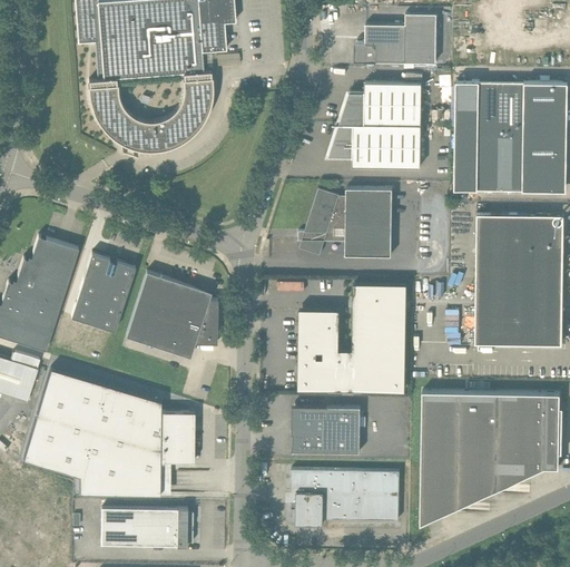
[(74,0),(78,46),(95,45),(97,81),(89,82),(89,88),(88,88),(89,95),(90,104),(92,111),(95,118),(99,126),(105,132),(110,137),(117,143),(124,147),(131,149),(139,152),(147,153),(155,153),(164,152),(172,149),(178,146),(186,142),(192,137),(198,132),(203,125),(207,117),(209,110),(212,103),(213,94),(213,86),(213,79),(212,79),(210,74),(204,74),(202,54),(226,51),(224,25),(235,23),(233,0),(74,0)]
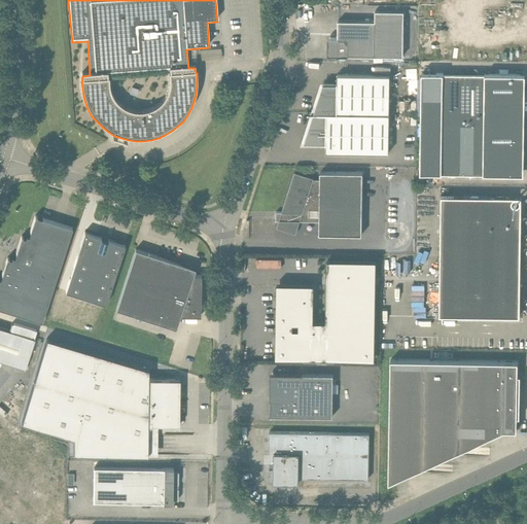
[(402,60),(403,14),(375,14),(375,25),(338,24),(338,41),(327,41),(327,59),(348,59),(402,60)]
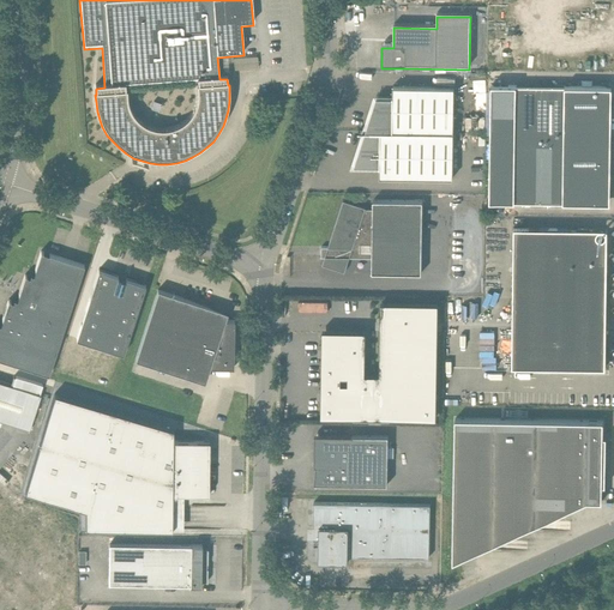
[(486,83),(475,83),(475,95),(487,94),(486,83)]
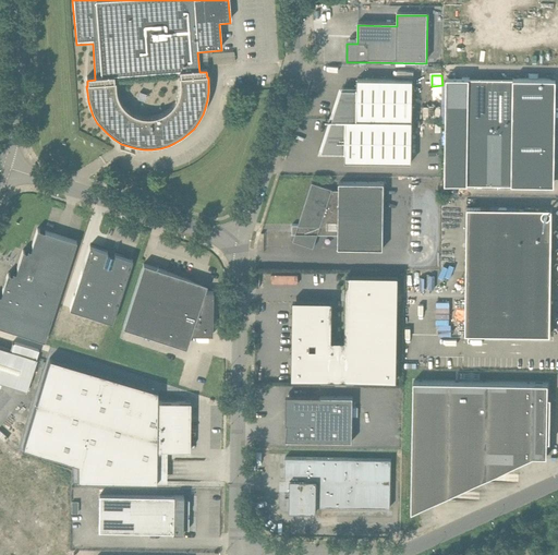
[(447,81),(446,136),(445,186),(471,188),(495,188),(518,188),(552,189),(554,189),(555,164),(555,139),(555,113),(556,83),(520,82),(497,82),(473,82),(447,81)]
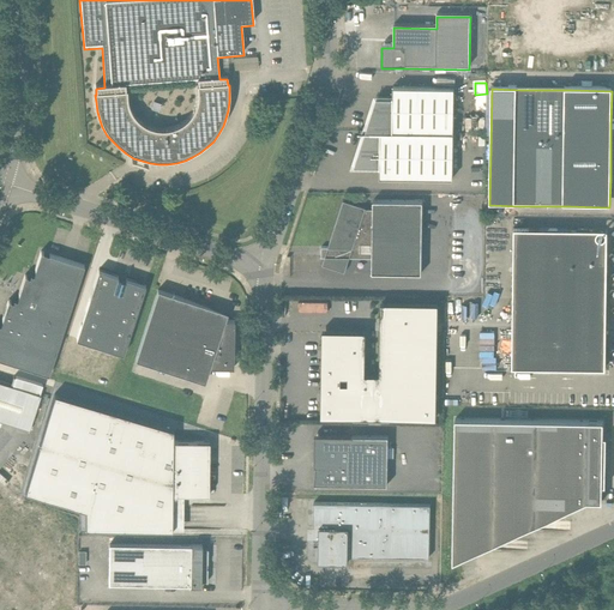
[(452,182),(453,137),(453,91),(392,90),(392,102),(375,101),(365,136),(354,170),(379,170),(379,181),(452,182)]
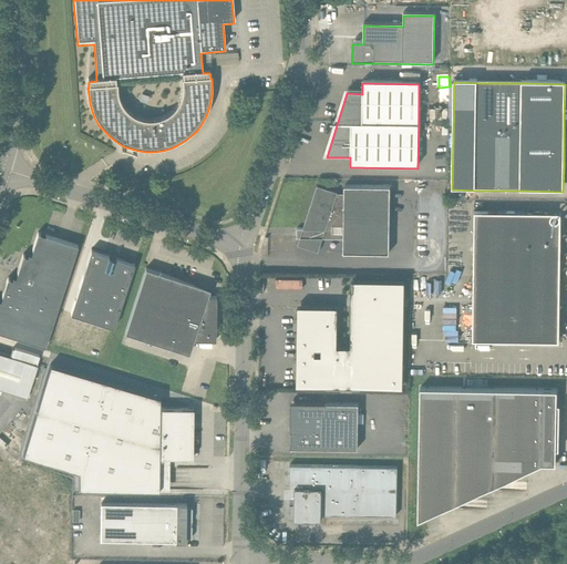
[(343,256),(389,256),(391,190),(344,188),(344,196),(338,196),(338,195),(317,188),(302,232),(297,232),(297,242),(299,242),(297,248),(318,255),(322,242),(343,242),(343,256)]
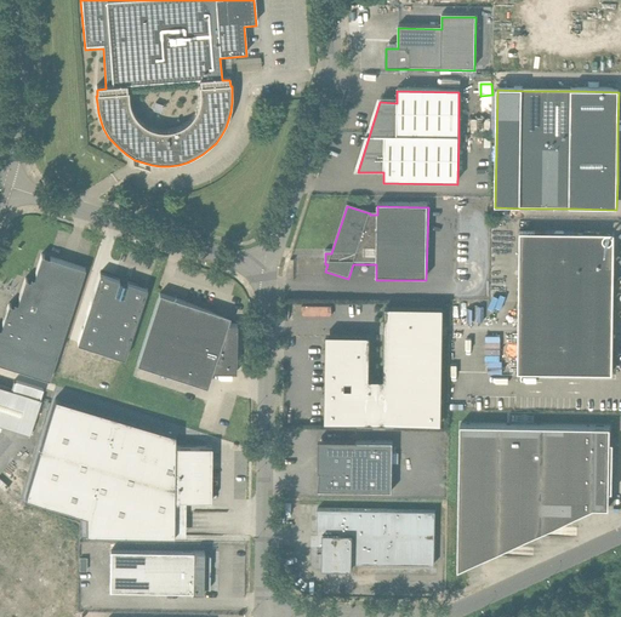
[(615,380),(616,239),(523,238),(520,378),(615,380)]
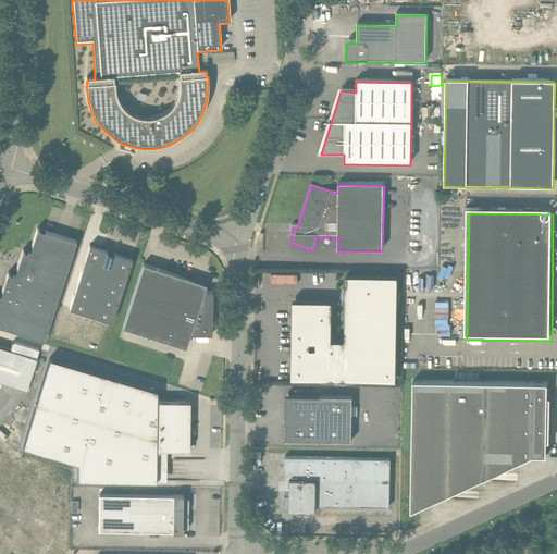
[(0,329),(45,344),(76,245),(37,232),(31,254),(27,253),(27,255),(23,254),(15,275),(13,275),(12,278),(8,275),(0,298),(0,329)]
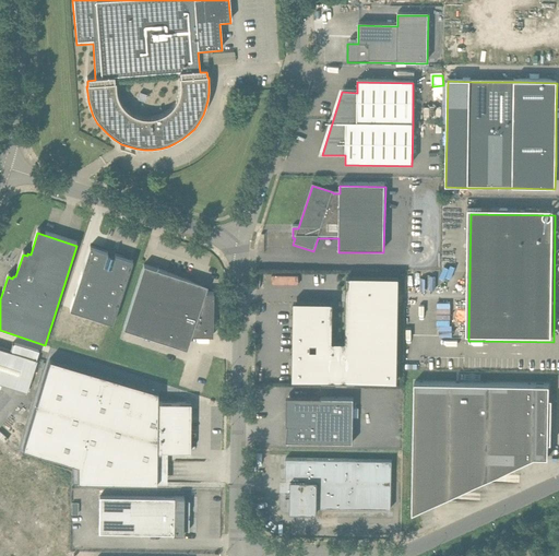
[(90,250),(70,312),(113,327),(132,263),(115,258),(115,259),(107,256),(90,250)]
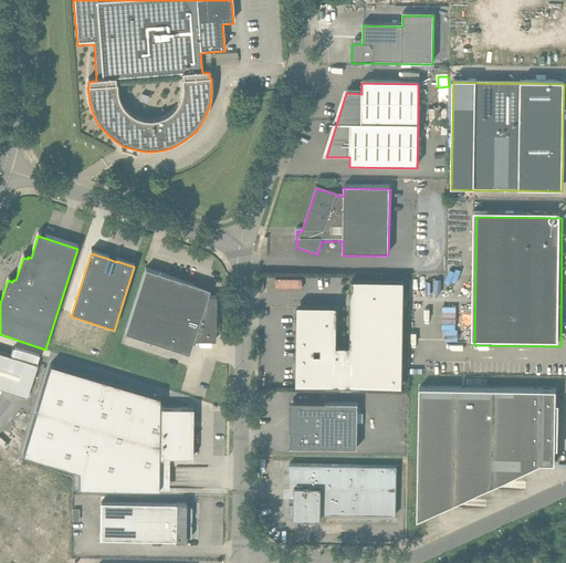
[(216,344),(216,311),(216,300),(194,299),(194,287),(146,271),(125,335),(184,355),(187,343),(216,344)]
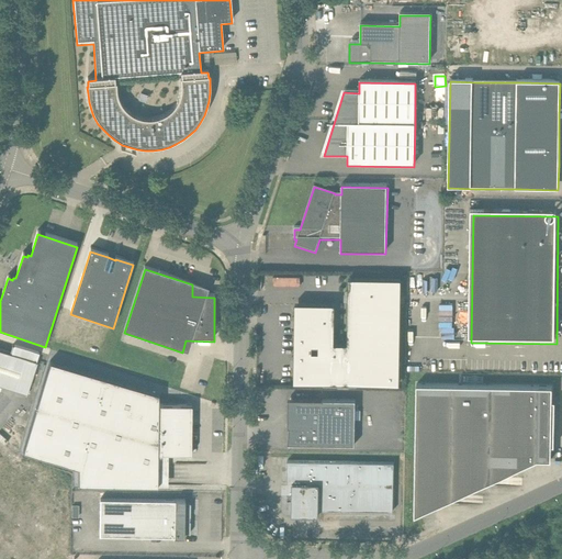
[(274,277),(274,288),(301,288),(301,277),(274,277)]
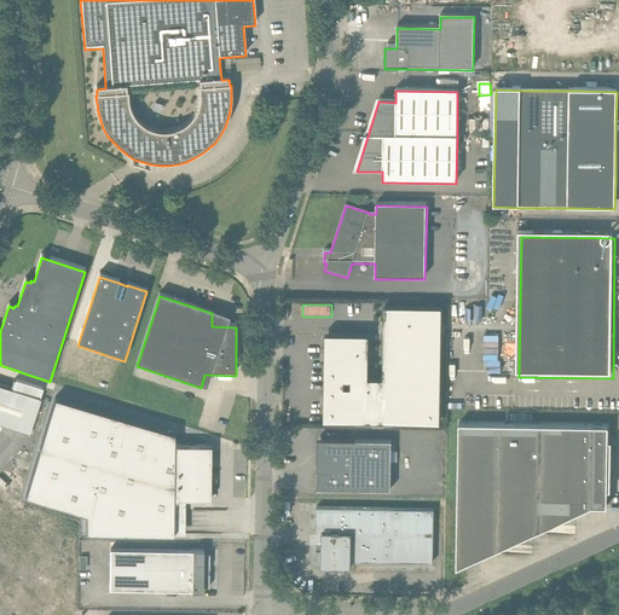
[(325,337),(324,424),(440,425),(441,309),(383,309),(383,354),(382,381),(368,381),(369,337),(325,337)]
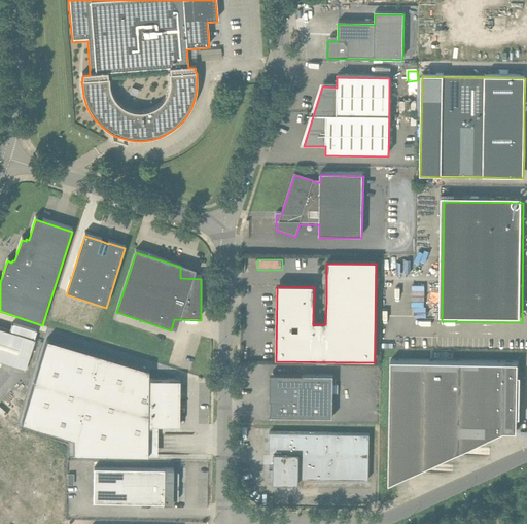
[(34,342),(37,334),(13,326),(10,335),(0,330),(0,364),(25,373),(35,343),(34,342)]
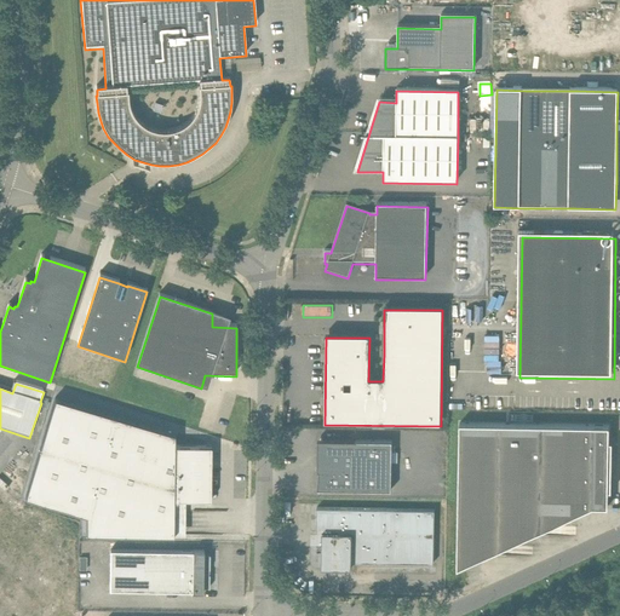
[(206,450),(174,449),(174,437),(55,402),(26,501),(86,519),(86,537),(173,539),(174,504),(206,504),(211,504),(212,450),(206,450)]
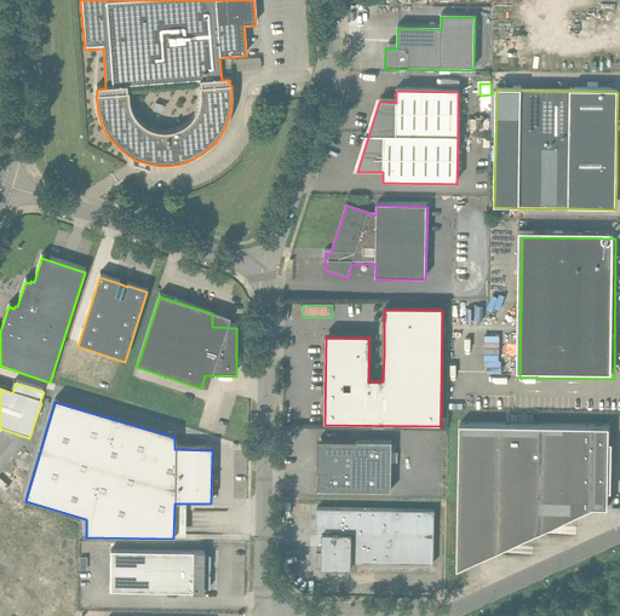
[(457,573),(593,511),(608,511),(608,495),(610,495),(612,445),(609,445),(609,430),(459,427),(457,573)]
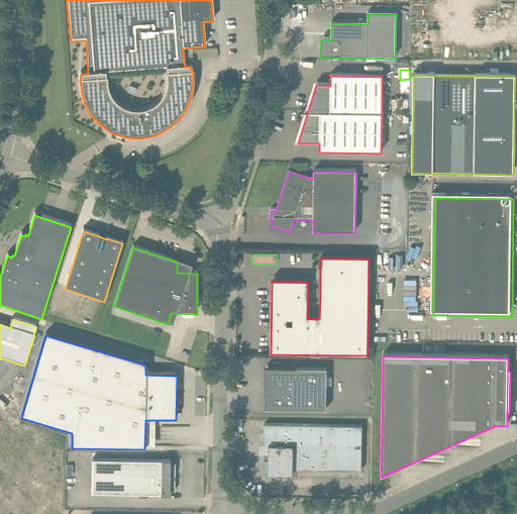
[(269,371),(265,411),(326,412),(327,371),(269,371)]
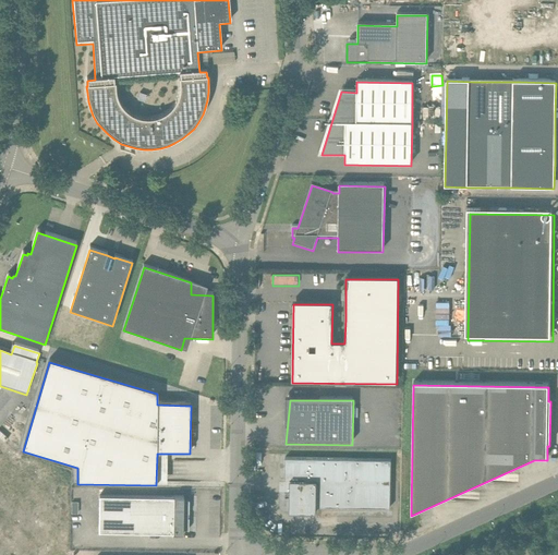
[(284,461),(284,483),(290,483),(289,515),(316,515),(316,509),(390,511),(390,463),(284,461)]
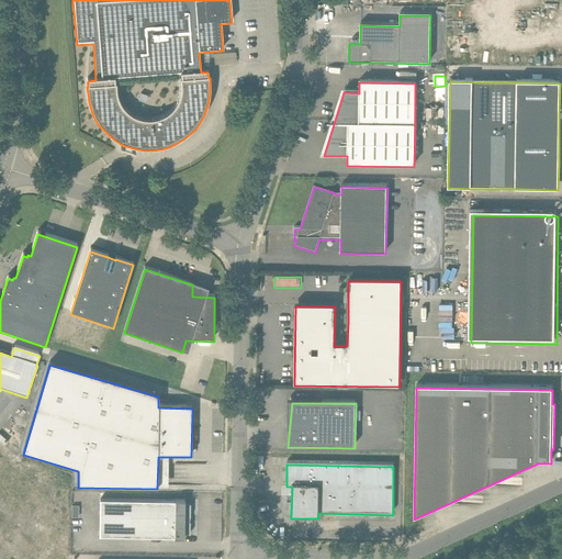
[(100,502),(99,539),(183,540),(183,537),(190,537),(190,507),(184,507),(184,504),(100,502)]
